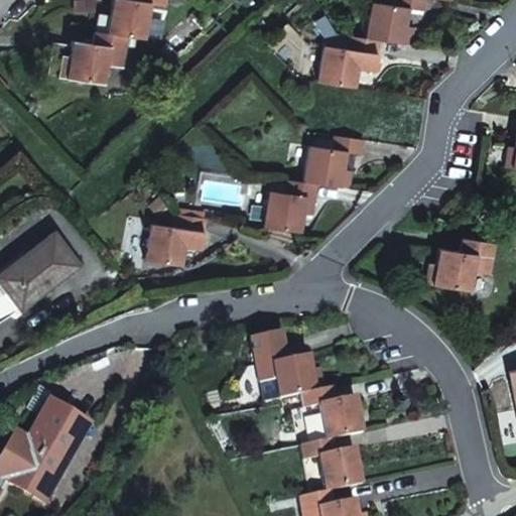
[(166,0),(131,0),(131,2),(118,0),(112,0),(107,35),(128,38),(145,41),(151,7),(165,9),(166,0)]
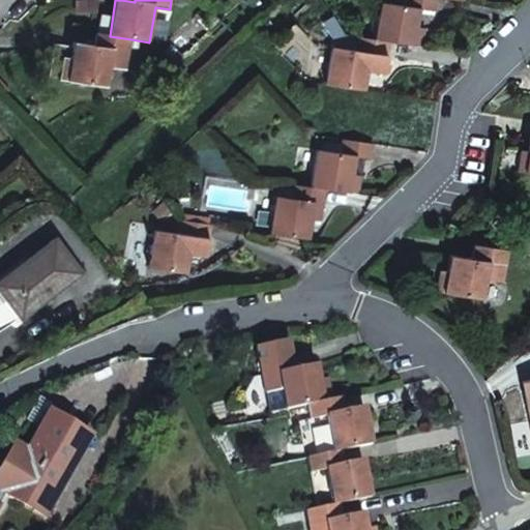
[(437,0),(406,0),(406,6),(382,2),(377,41),(390,43),(423,49),(427,30),(417,28),(419,11),(435,13),(437,0)]
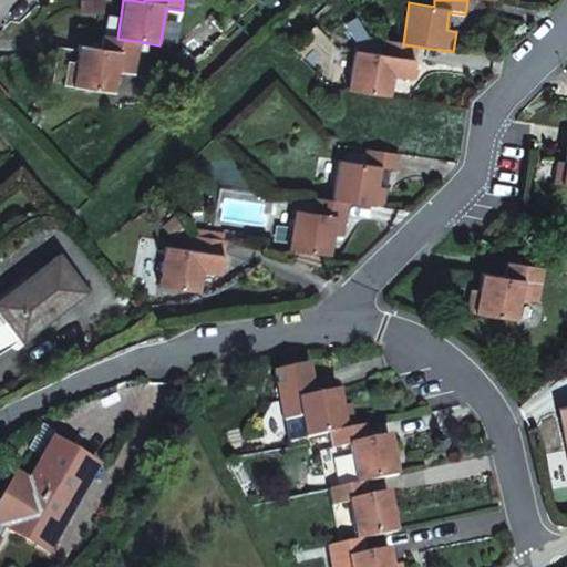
[(141,42),(117,39),(104,37),(101,52),(78,49),(74,66),(68,65),(64,88),(113,95),(116,74),(135,76),(141,42)]
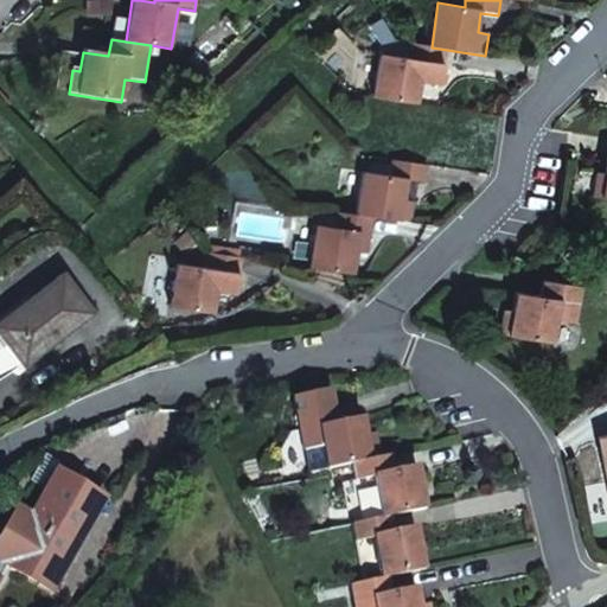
[(432,48),(413,44),(410,59),(381,55),(376,97),(420,103),(422,83),(441,85),(447,50),(432,48)]
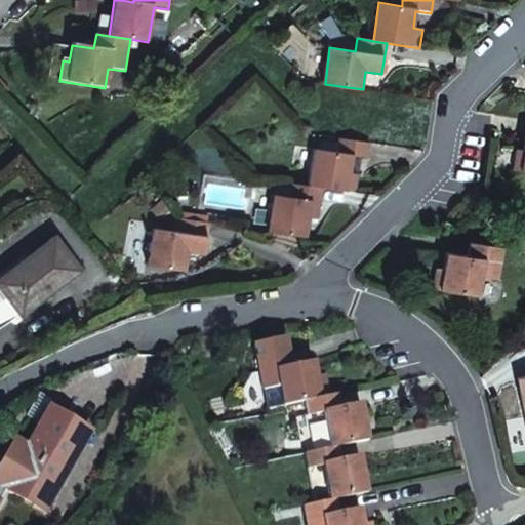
[(311,186),(328,188),(359,193),(364,158),(370,159),(372,143),(341,138),(339,151),(316,148),(311,186)]
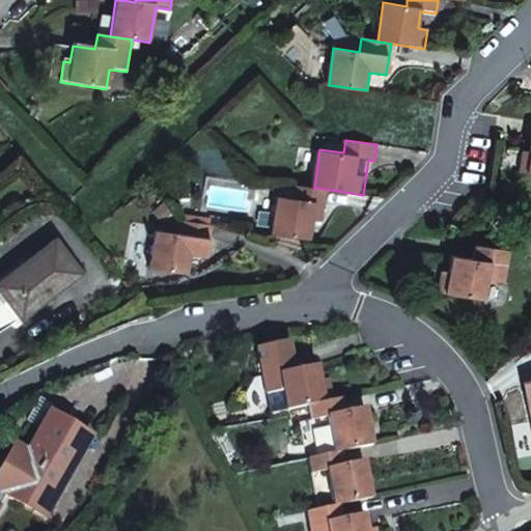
[(530,151),(530,154),(523,152),(520,174),(530,174),(530,151)]
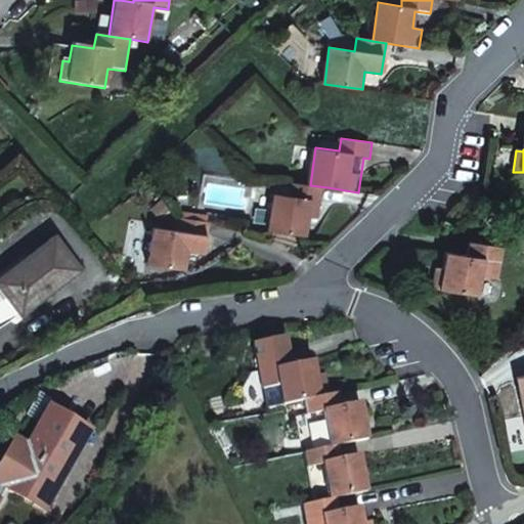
[(272,231),(310,237),(313,217),(322,218),(328,187),(310,185),(279,180),(272,231)]
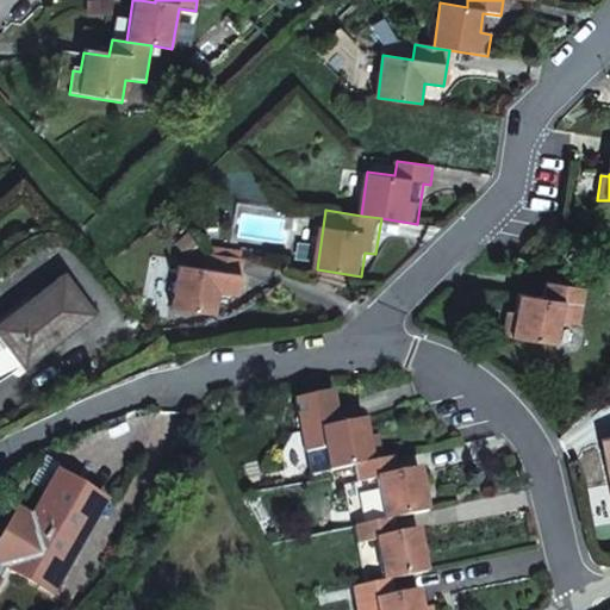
[(246,296),(250,259),(215,253),(212,267),(187,263),(180,309),(223,315),(226,293),(246,296)]
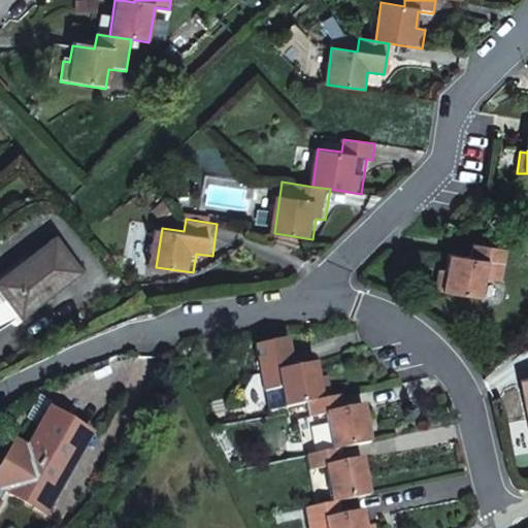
[(0,277),(0,290),(21,317),(79,271),(53,237),(0,277)]
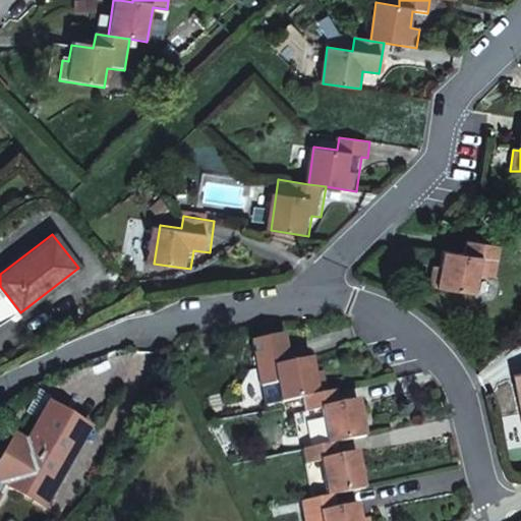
[(481,277),(498,279),(502,247),(468,243),(466,257),(444,254),(442,271),(435,270),(431,291),(478,297),(481,277)]
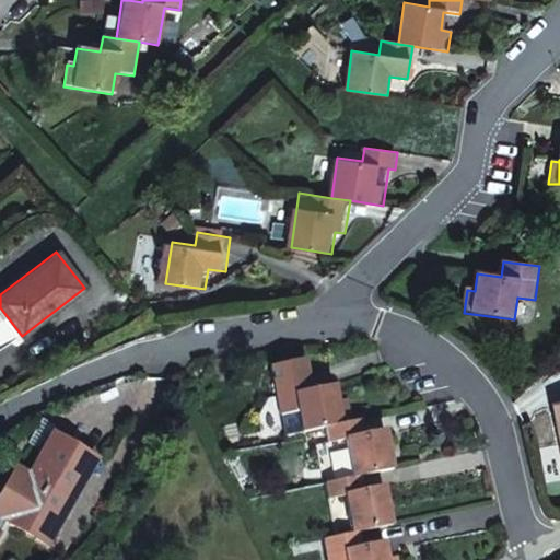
[(300,411),(304,431),(324,427),(350,420),(346,399),(337,401),(333,383),(311,387),(305,359),(271,365),(281,415),(300,411)]
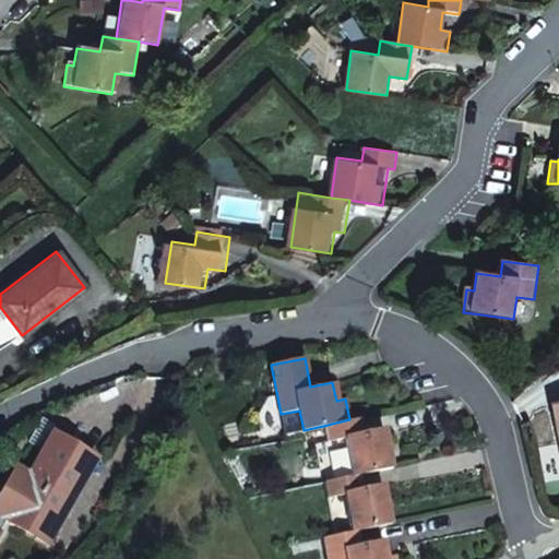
[(349,419),(323,426),(328,441),(313,444),(318,465),(347,459),(351,476),(358,474),(391,467),(382,429),(361,433),(358,418),(349,419)]
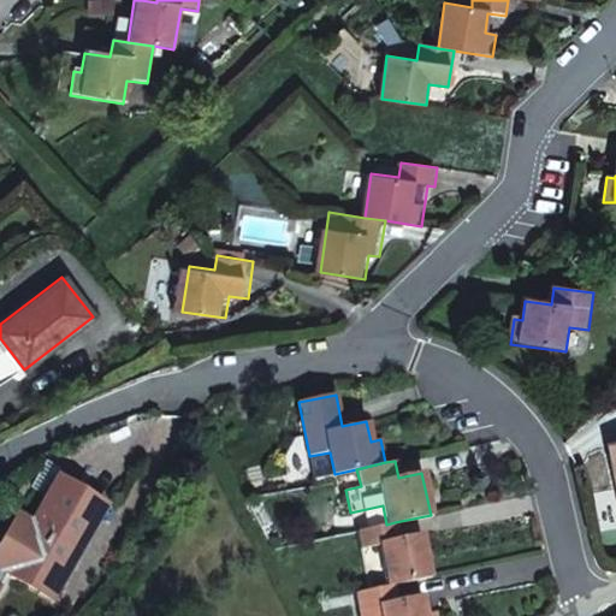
[(0,581),(6,572),(43,593),(70,546),(81,552),(107,505),(58,478),(33,522),(16,514),(0,542),(0,581)]
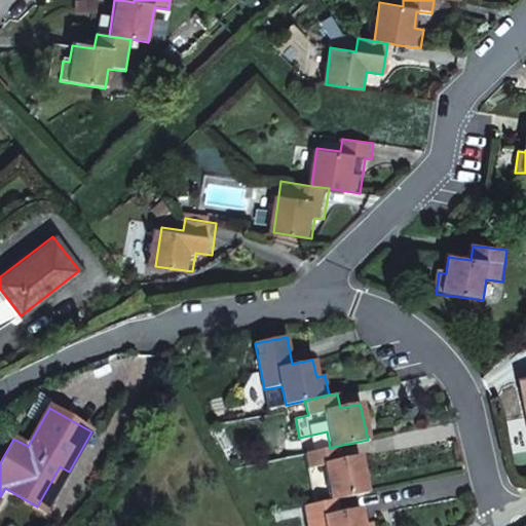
[(330,448),(304,453),(308,467),(323,464),(330,500),(335,498),(367,491),(360,456),(340,459),(337,446),(330,448)]
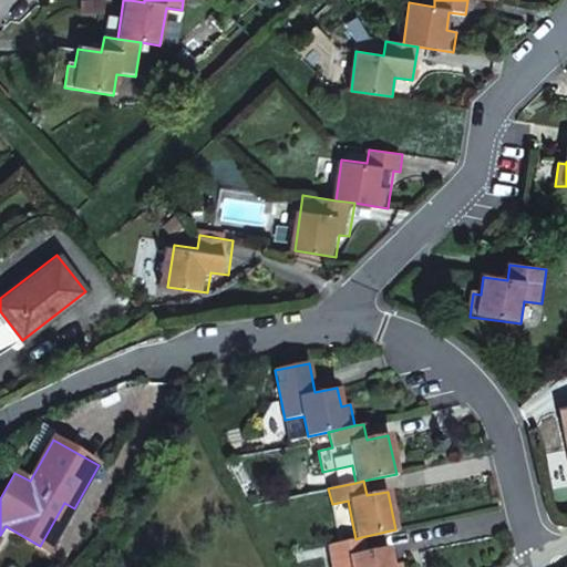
[(50,550),(74,508),(64,503),(40,546),(50,550)]
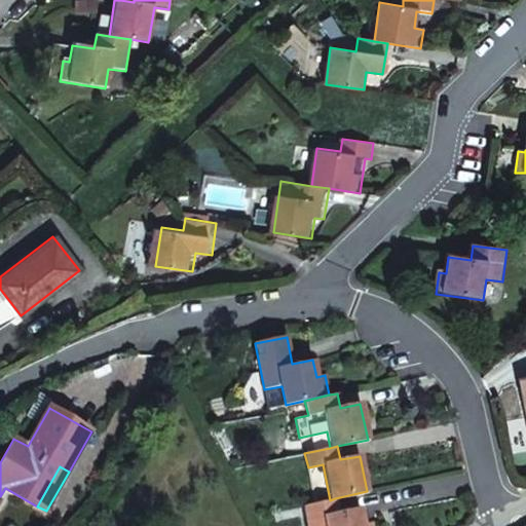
[(330,500),(304,505),(307,525),(371,525),(370,522),(363,524),(360,510),(339,514),(335,498),(330,500)]
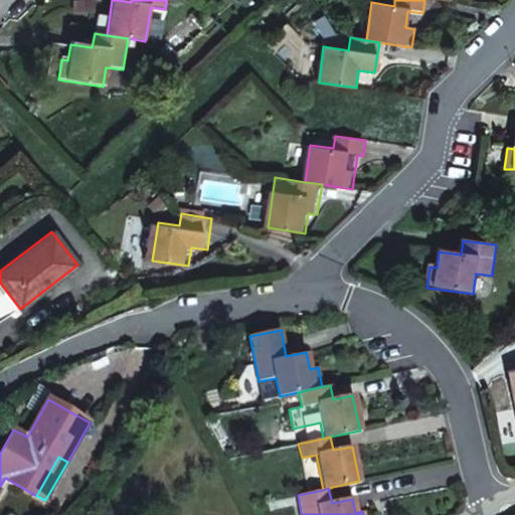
All buildings are outlined.
